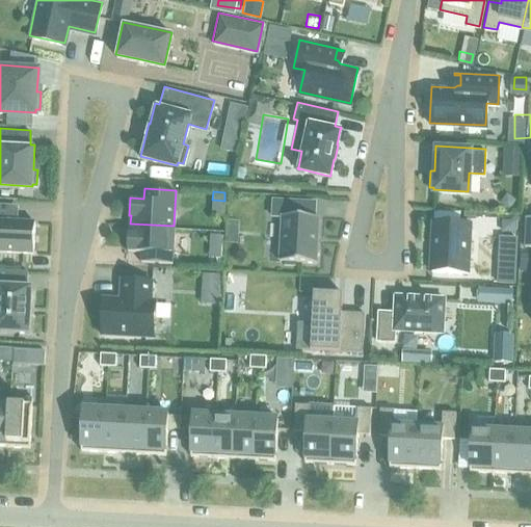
[(281,214),(279,259),(316,260),(318,214),(314,214),(315,200),(272,198),(272,213),(281,214)]
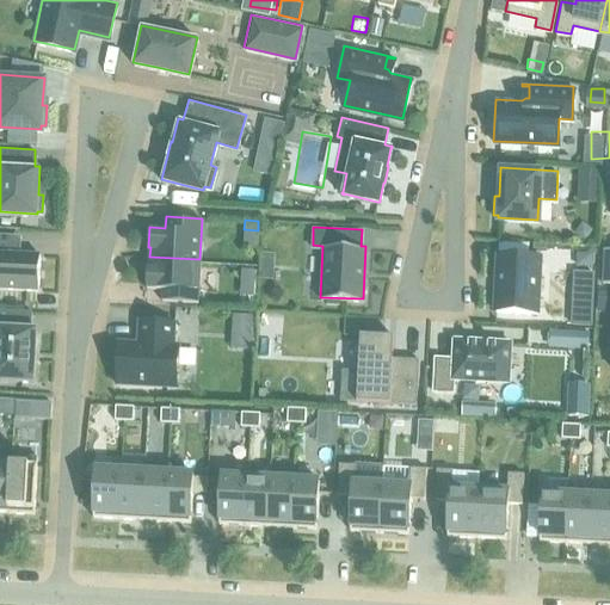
[(39,252),(7,249),(8,232),(0,230),(0,285),(37,288),(39,252)]
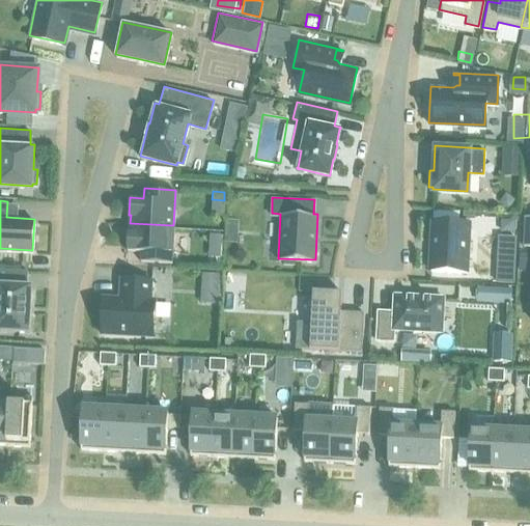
[(500,214),(499,233),(514,234),(515,215),(500,214)]
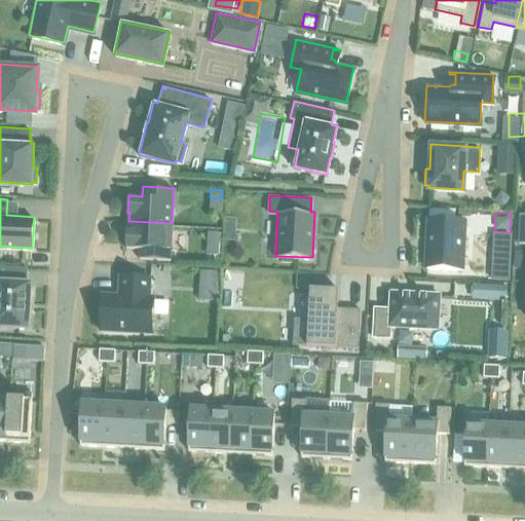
[(425,265),(461,267),(464,218),(427,216),(425,265)]
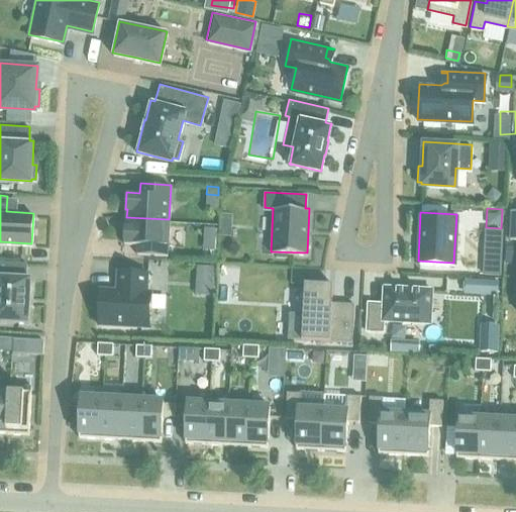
[(169,219),(126,217),(126,224),(124,224),(123,241),(136,242),(136,251),(167,253),(169,219)]
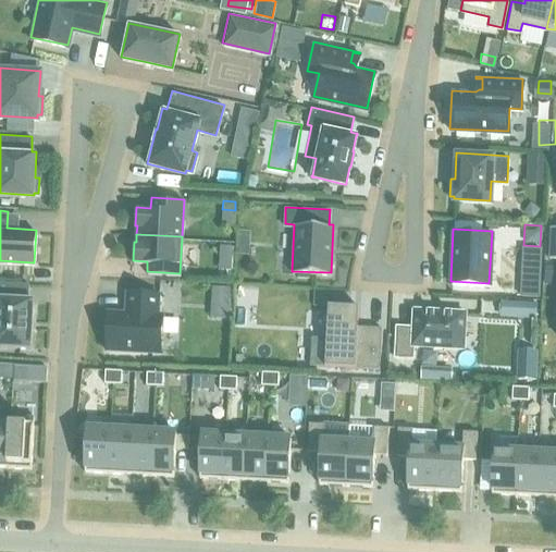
[(226,240),(225,260),(237,261),(239,241),(226,240)]
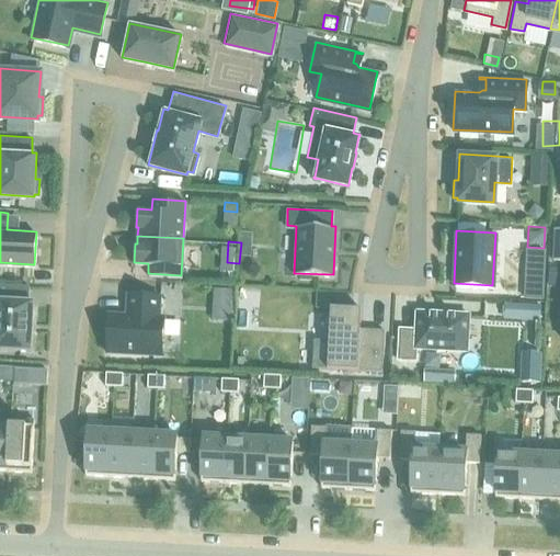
[(29,284),(0,282),(0,347),(31,349),(33,301),(29,301),(29,284)]
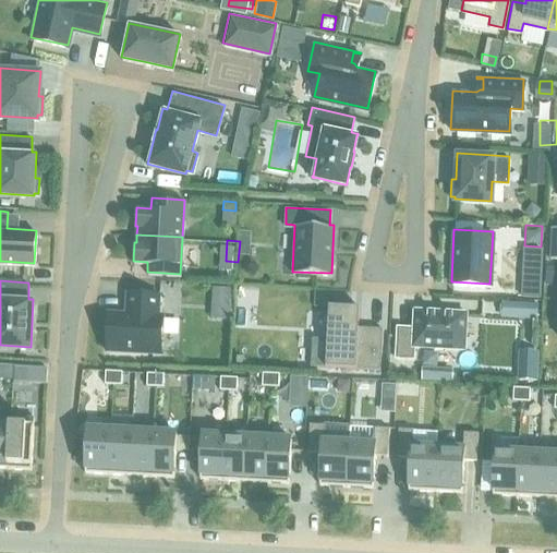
[(218,280),(217,310),(237,310),(238,281),(218,280)]
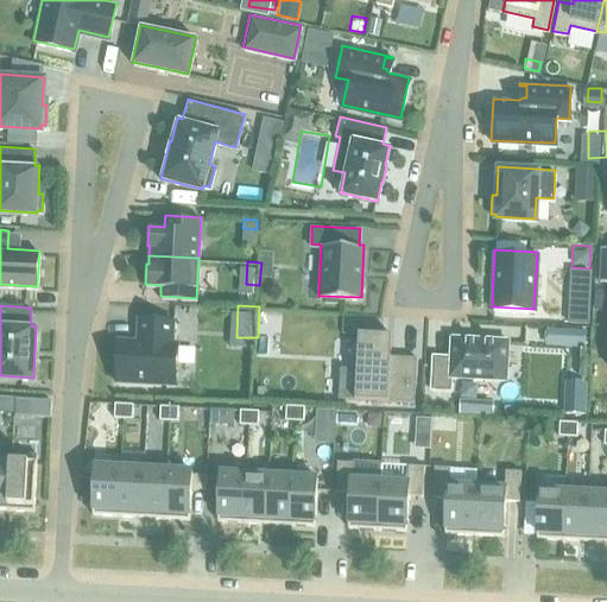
[(115,379),(175,382),(177,341),(171,341),(172,318),(138,317),(137,338),(118,338),(115,379)]
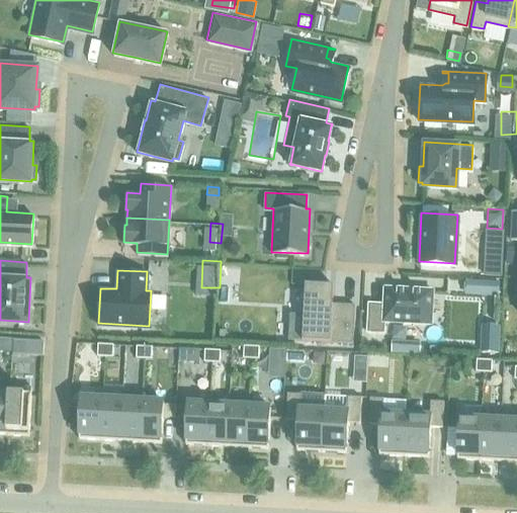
[(221,276),(221,293),(233,292),(233,276),(221,276)]
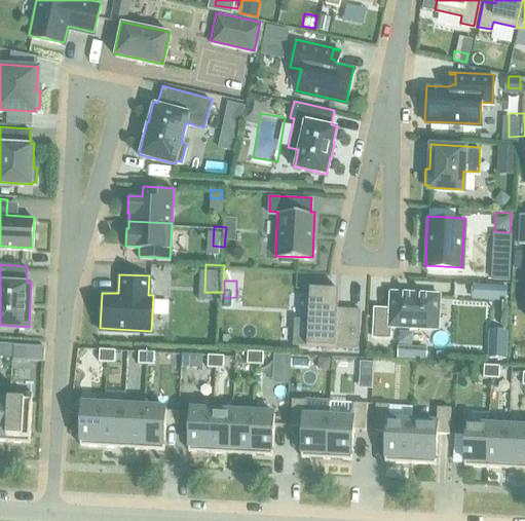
[(478,282),(478,295),(503,296),(504,283),(478,282)]
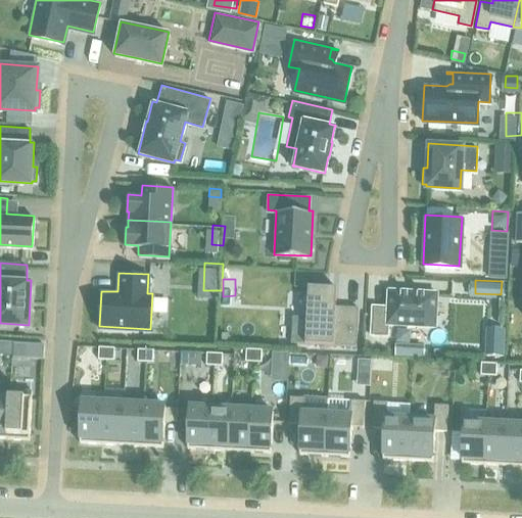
[(292,315),(290,340),(304,341),(333,343),(333,342),(356,343),(358,305),(335,303),(336,285),(307,284),(305,315),(292,315)]
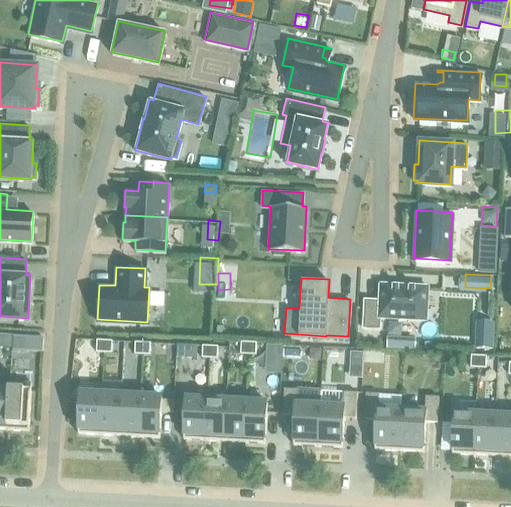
[(364,298),(362,326),(379,326),(379,315),(425,318),(427,285),(380,282),(379,298),(364,298)]
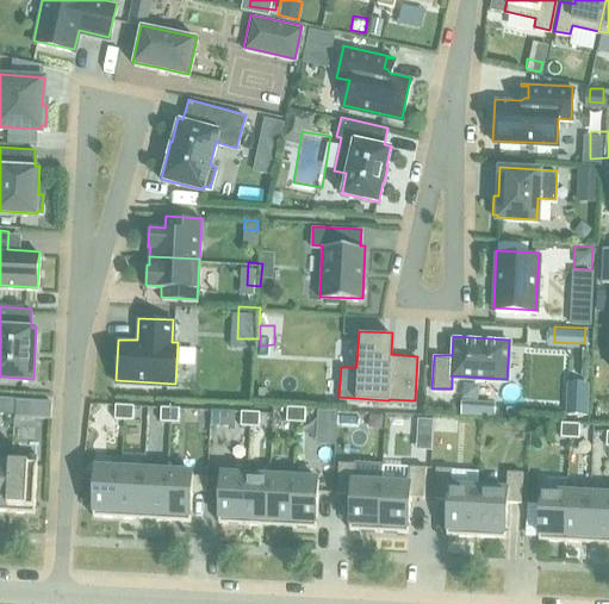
[(570,365),(585,366),(586,347),(570,346),(570,365)]
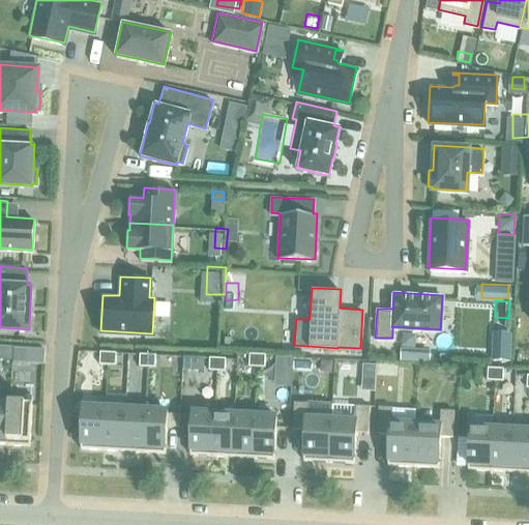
[(0,356),(9,358),(10,345),(0,344),(0,356)]
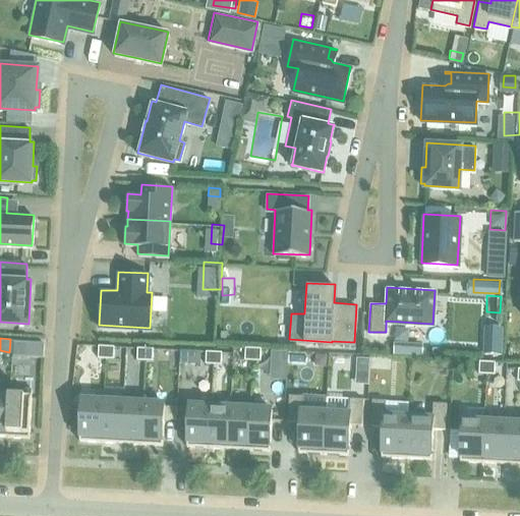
[(12,339),(11,355),(24,355),(24,340),(12,339)]
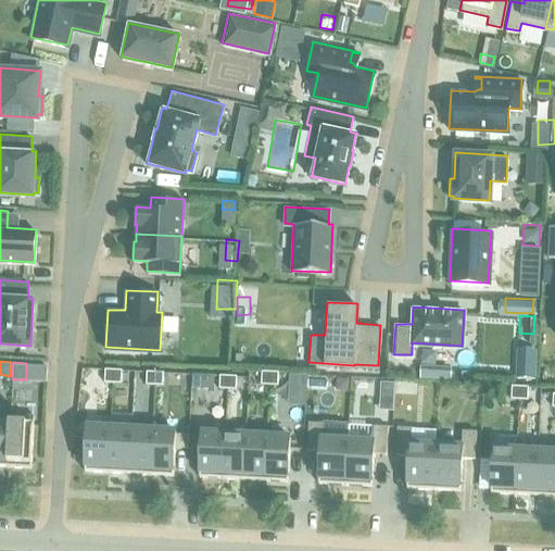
[(112,380),(113,367),(104,366),(104,379),(112,380)]
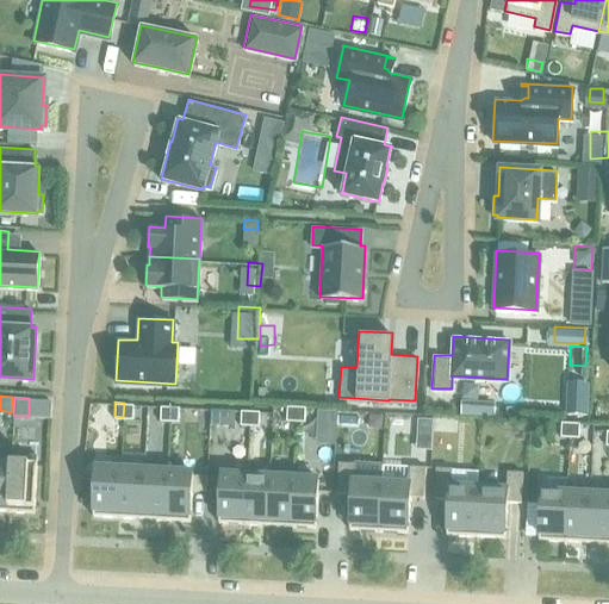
[(134,403),(124,403),(123,417),(132,417),(134,403)]
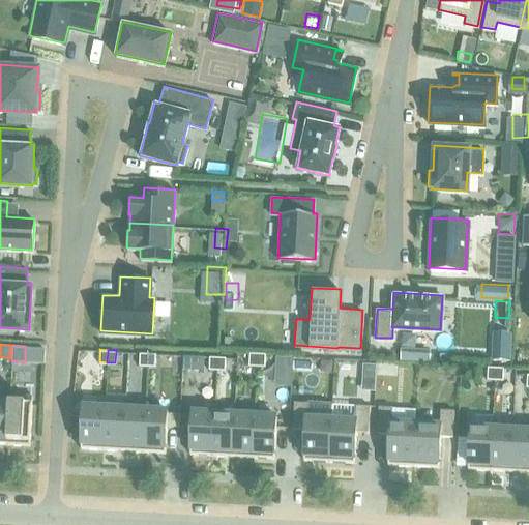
[(146,365),(147,352),(139,351),(139,363),(146,365)]
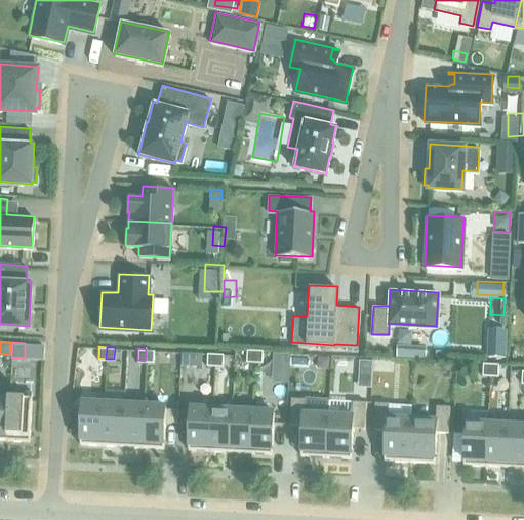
[(253,361),(254,349),(246,348),(246,360),(253,361)]
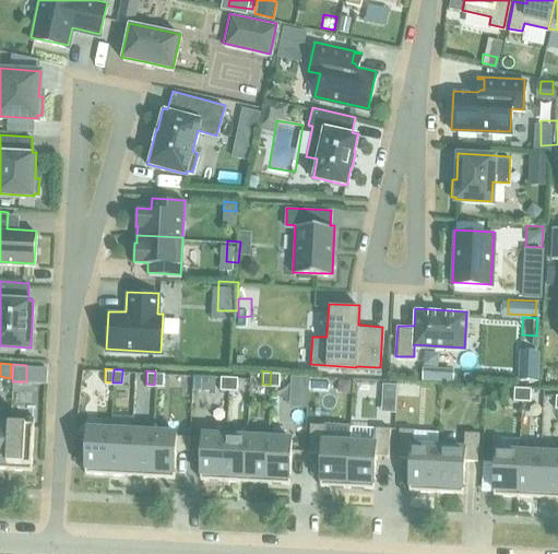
[(164,372),(155,372),(154,385),(163,385),(164,372)]
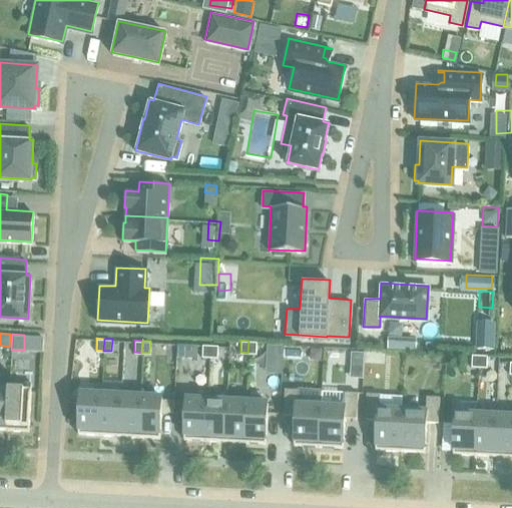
[(257,341),(248,341),(247,353),(256,353),(257,341)]
